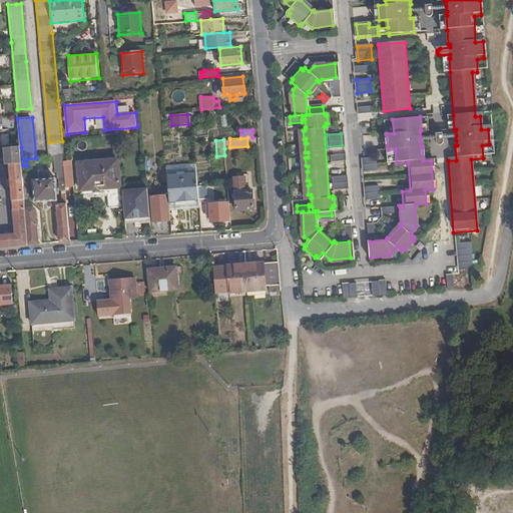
[(62,141),(49,142),(50,156),(63,155),(62,141)]
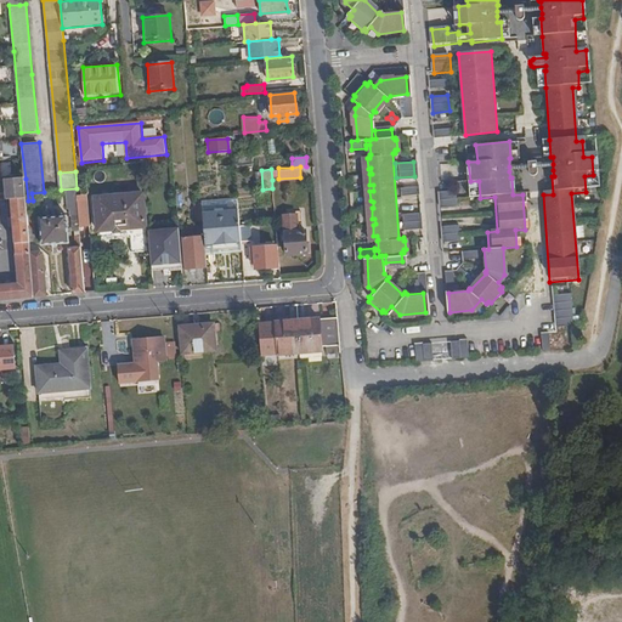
[(26,179),(6,180),(7,202),(12,202),(16,247),(18,284),(0,286),(0,303),(35,300),(32,254),(32,247),(32,246),(28,201),(26,179)]
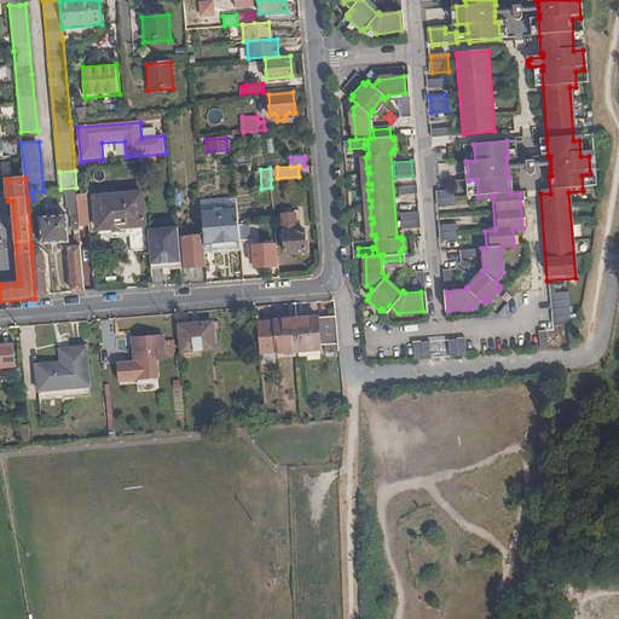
[(455,191),(438,192),(439,208),(456,207),(455,191)]
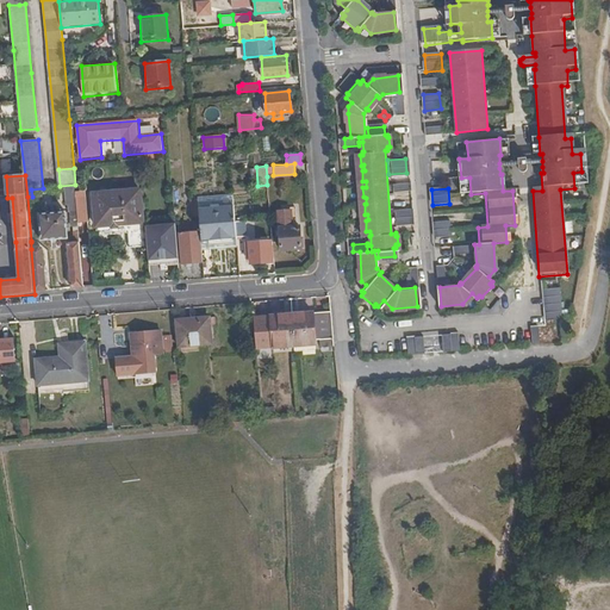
[(92,193),(95,231),(113,230),(113,231),(120,230),(120,229),(144,226),(147,226),(144,190),(92,193)]
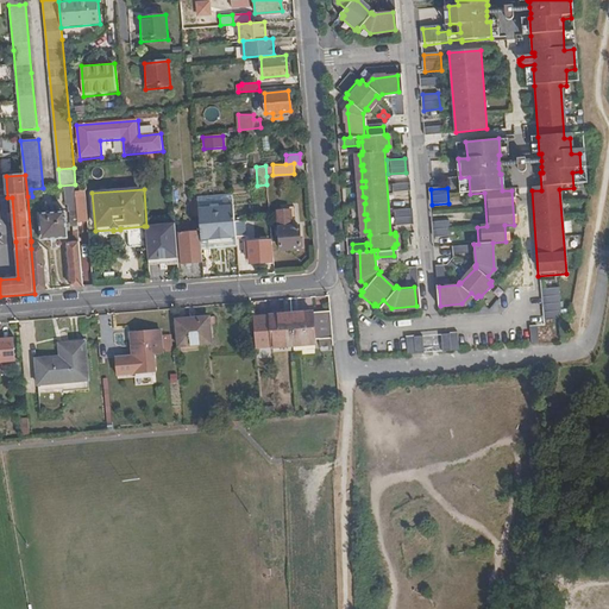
[(76,194),(75,192),(67,192),(67,202),(70,202),(73,225),(75,225),(76,243),(68,244),(73,290),(85,289),(81,244),(77,212),(76,194)]
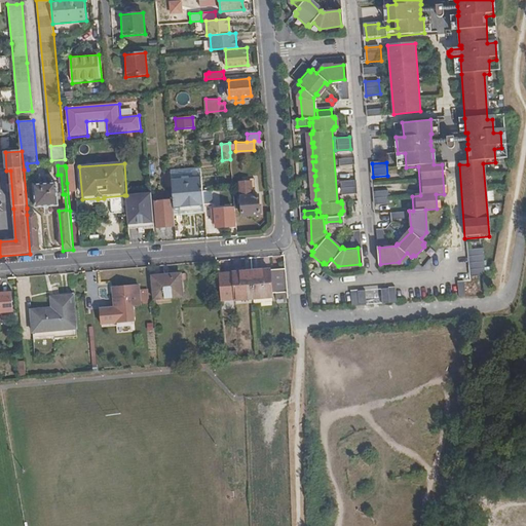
[(74,167),(66,167),(67,183),(75,182),(74,167)]
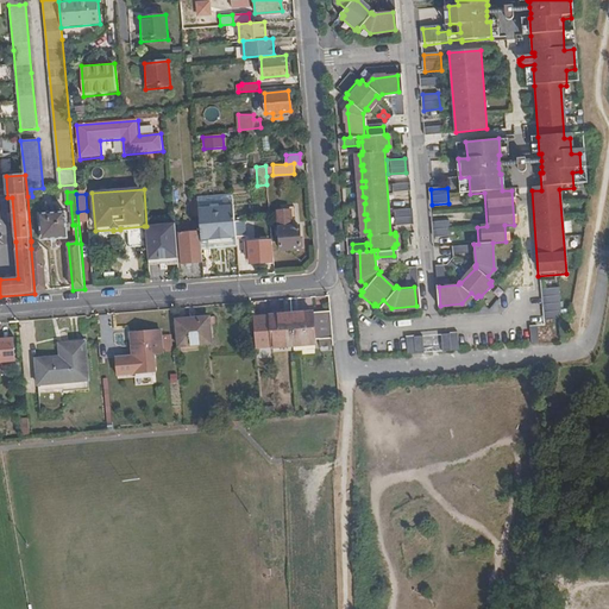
[(198,201),(199,209),(233,207),(232,195),(198,199),(198,201)]
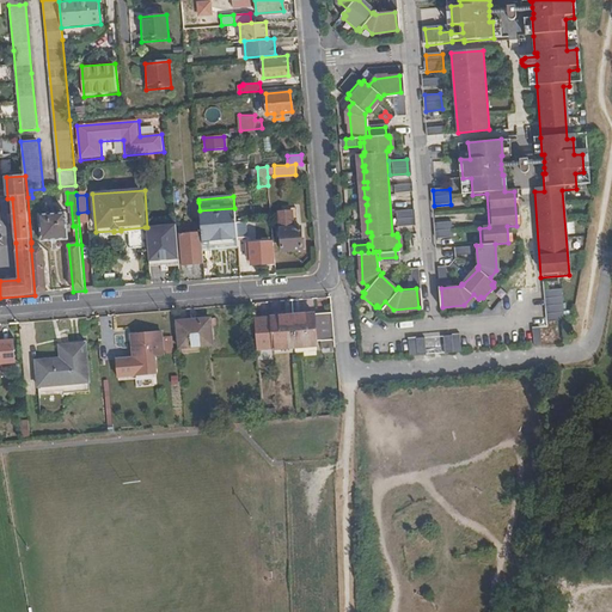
[(410,206),(392,207),(393,222),(411,221),(410,206)]
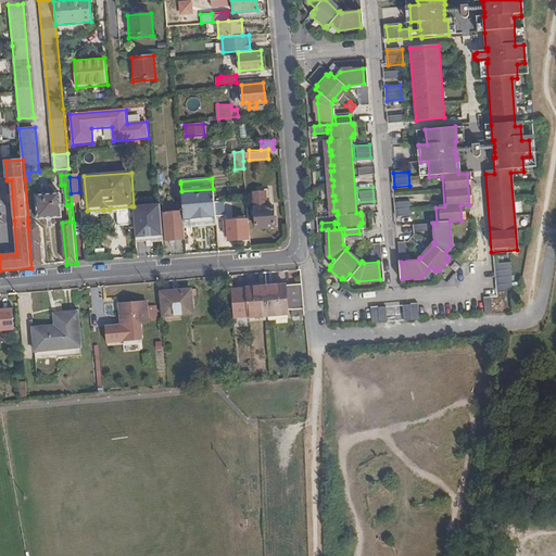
[(185,227),(216,225),(215,216),(214,203),(213,189),(181,191),(181,198),(182,213),(185,227)]
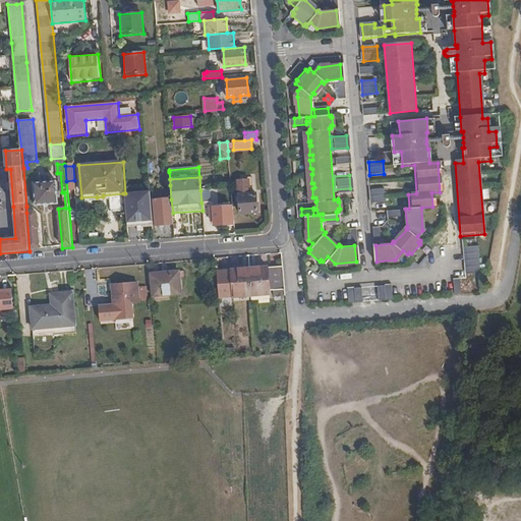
[(239,214),(256,213),(255,193),(248,194),(247,179),(235,180),(239,214)]
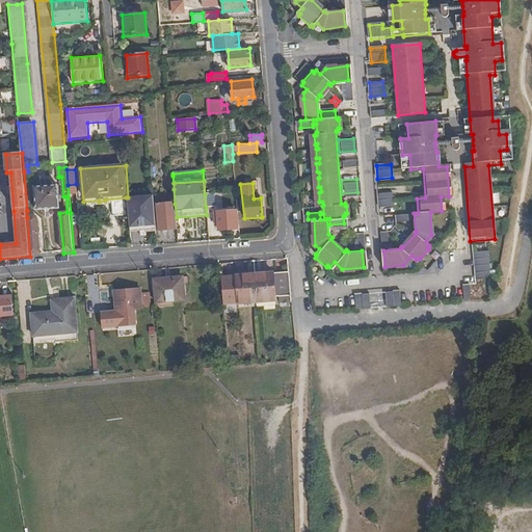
[(61,211),(59,186),(34,188),(36,213),(61,211)]
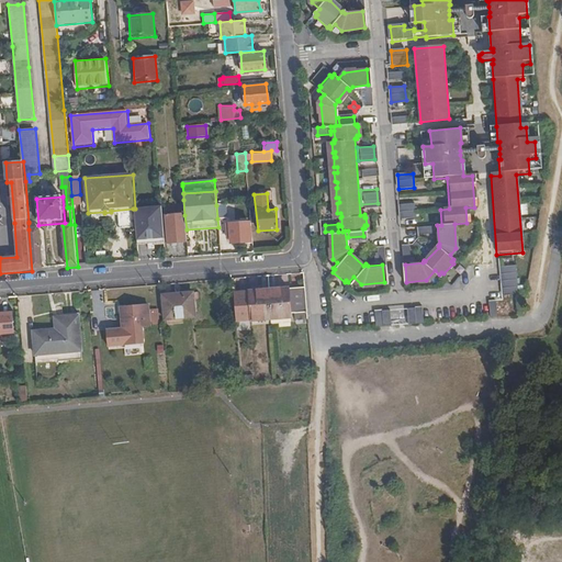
[(416,204),(400,205),(402,222),(417,220),(416,204)]
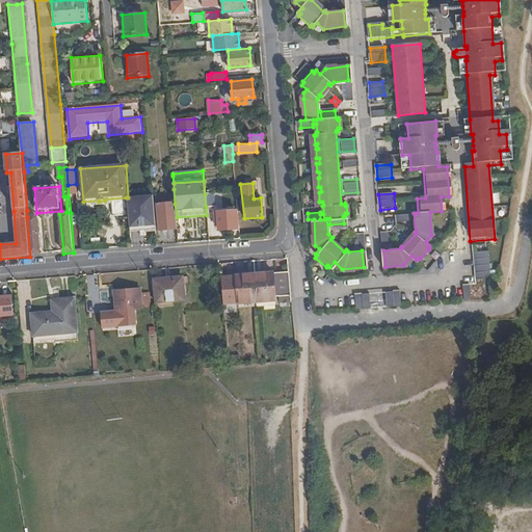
[(213,194),(205,194),(206,207),(213,206),(213,194)]
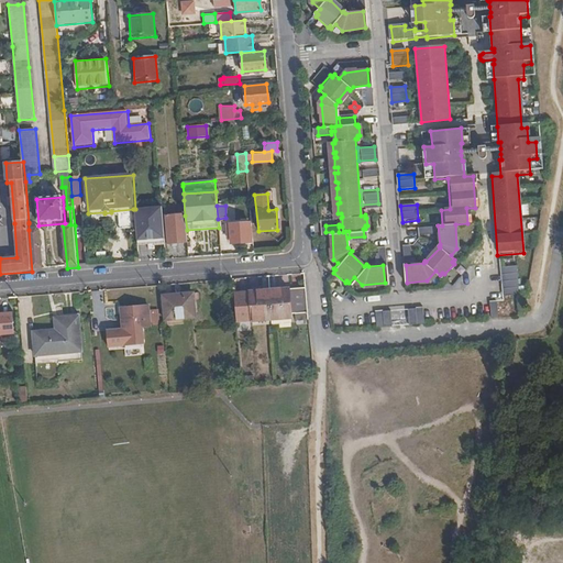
[(164,209),(136,211),(139,243),(166,241),(164,209)]
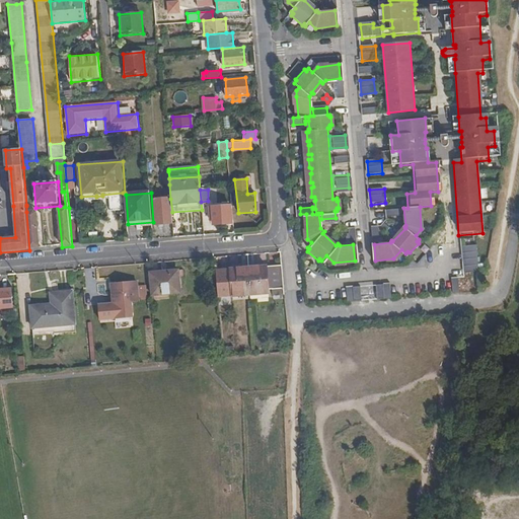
[(155,224),(173,223),(172,212),(170,199),(153,200),(155,224)]
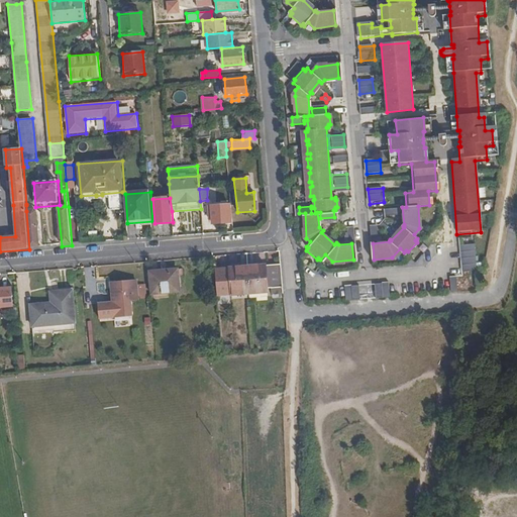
[(213,223),(230,222),(229,203),(208,205),(208,209),(211,209),(213,223)]
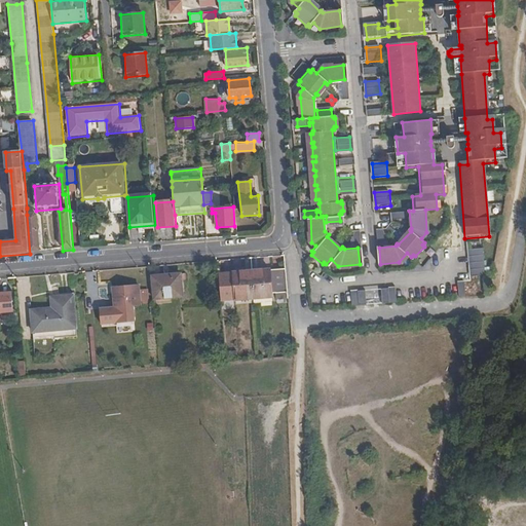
[(36,214),(27,215),(30,254),(41,253),(38,216),(36,214)]
